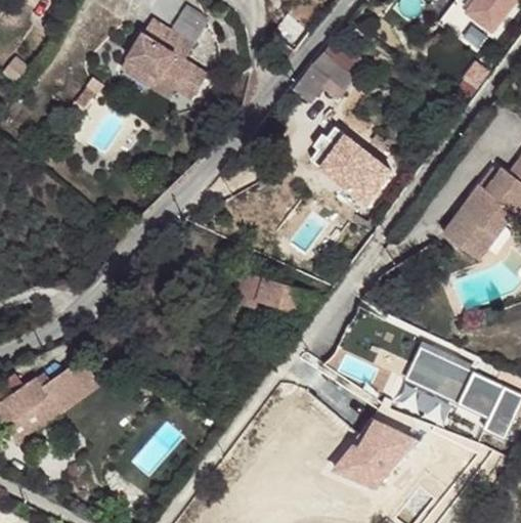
[(476,0),(472,6),(498,27),(518,0),(476,0)]
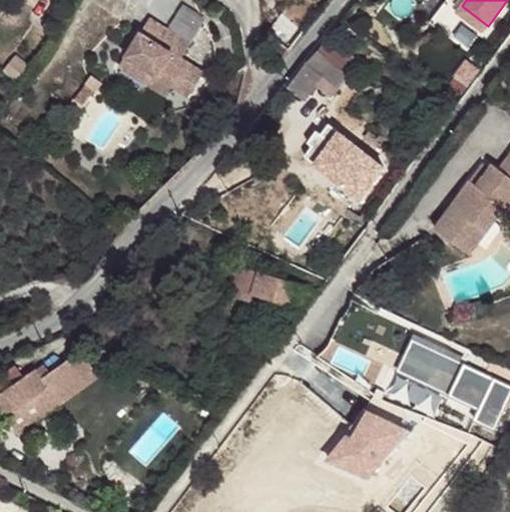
[(165,29),(189,44),(204,19),(181,4),(165,29)]
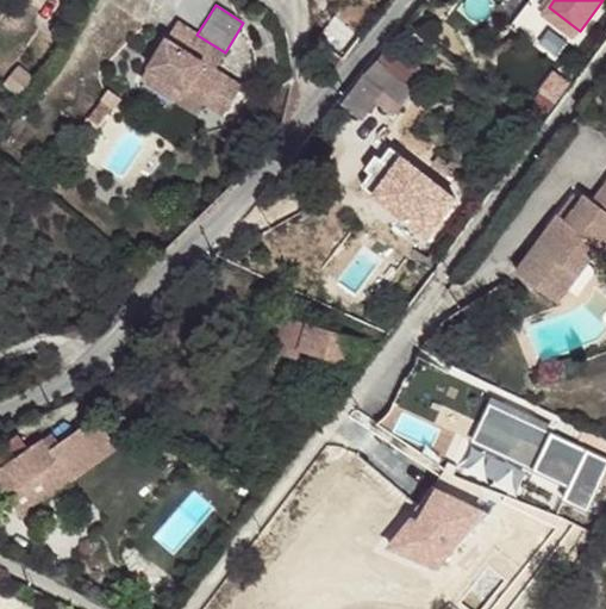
[(343,56),(360,35),(333,17),(325,26),(317,37),(343,56)]
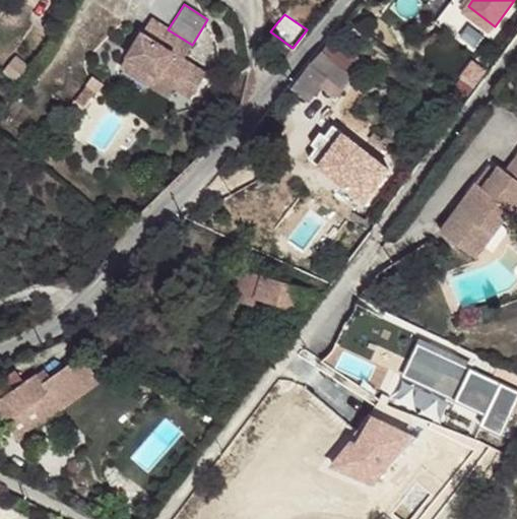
[(149,17),(125,57),(156,75),(149,86),(166,96),(172,87),(189,99),(205,73),(182,58),(192,45),(168,29),(149,17)]
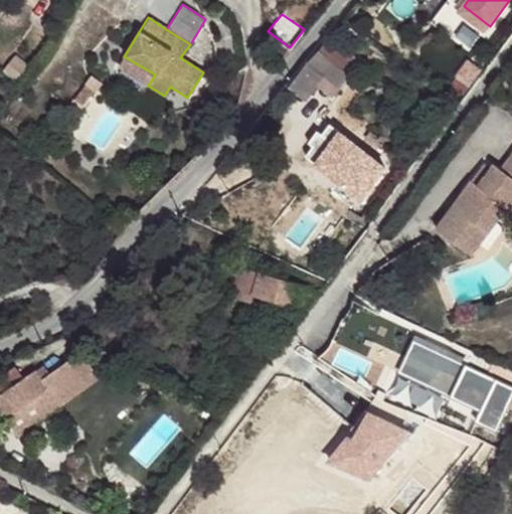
[(285,88),(303,101),(315,83),(330,98),(346,77),(316,49),(285,88)]
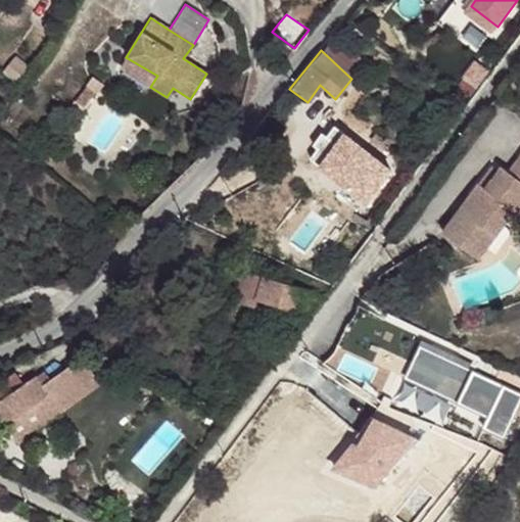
[(119,66),(150,87),(157,76),(126,57),(119,66)]
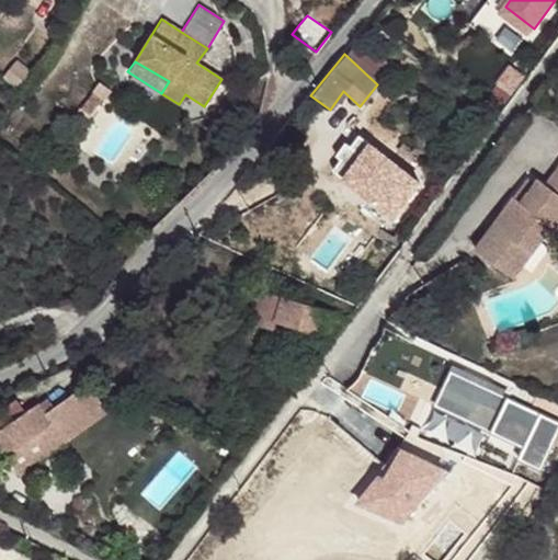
[(18,87),(29,72),(14,63),(4,76),(18,87)]
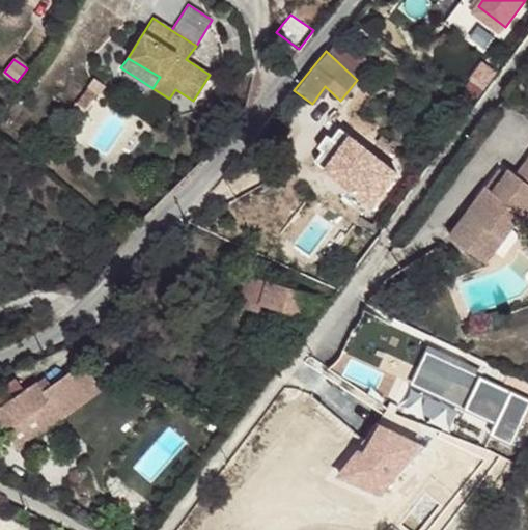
[(85,108),(95,93),(86,86),(75,102),(85,108)]
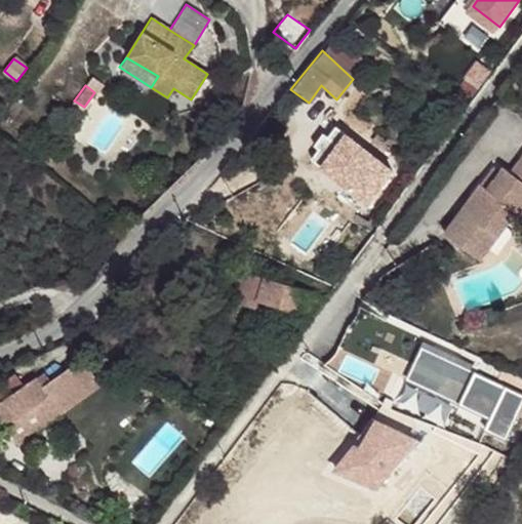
[(521,154),(510,172),(503,166),(486,189),(480,184),(443,234),(478,259),(521,200),(521,154)]
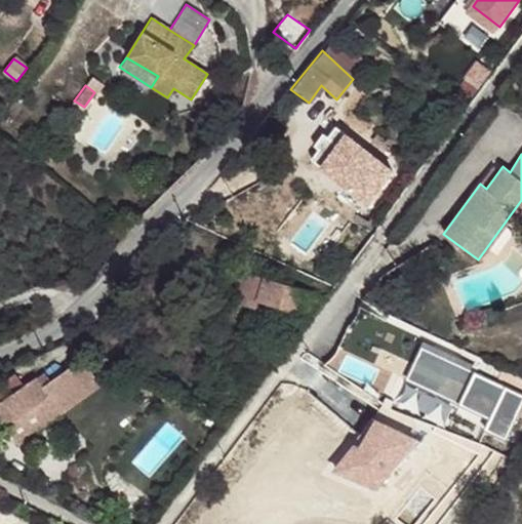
[(486,189),(499,170),(493,165),(480,184),(486,189)]
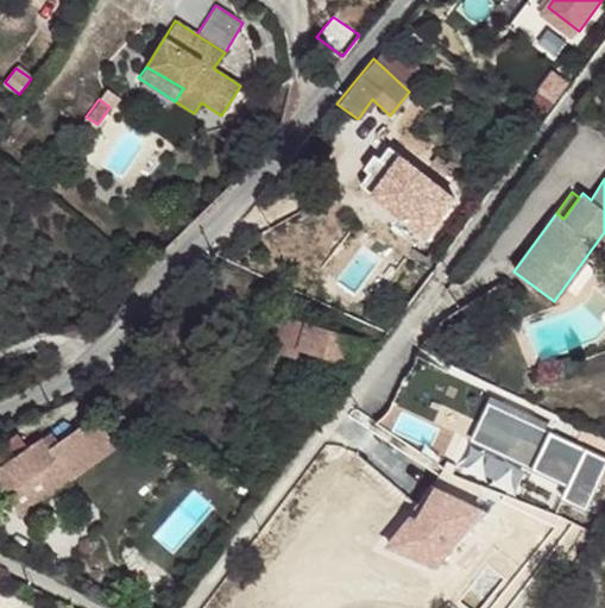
[(291,313),(282,340),(301,346),(309,320),(291,313)]
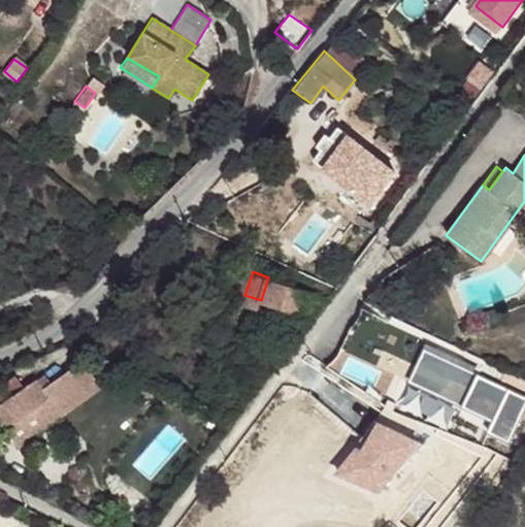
[(268,277),(261,300),(305,315),(313,292),(268,277)]
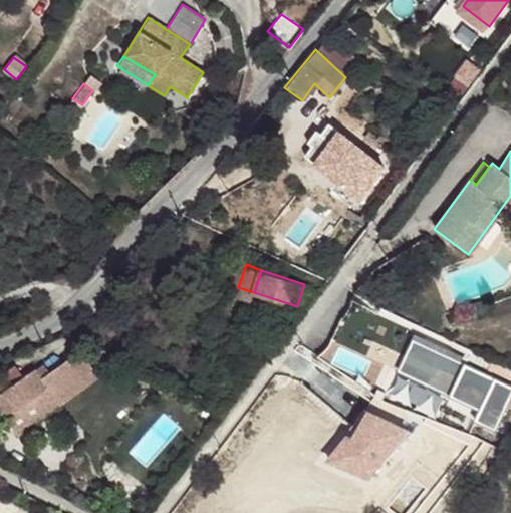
[(254,292),(238,287),(236,294),(251,299),(254,292)]
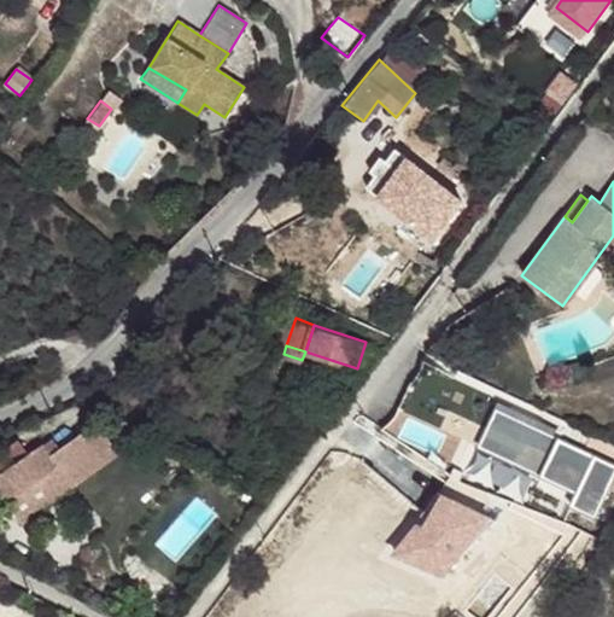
[(477,417),(409,384),(397,408),(465,442),(477,417)]
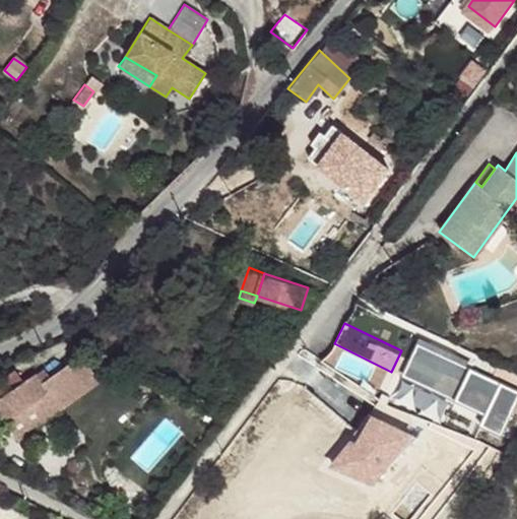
[(516,397),(516,394),(416,345),(401,377),(483,416),(478,428),(498,437),(516,397)]
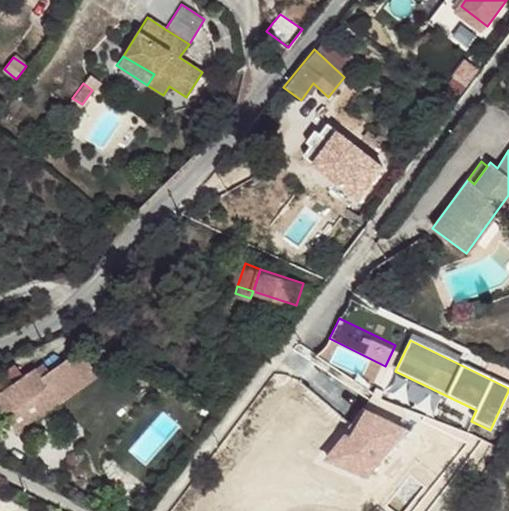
[(65,397),(102,369),(85,344),(53,366),(48,360),(41,365),(39,364),(25,373),(19,363),(0,376),(0,416),(9,410),(10,412),(52,381),(65,397)]
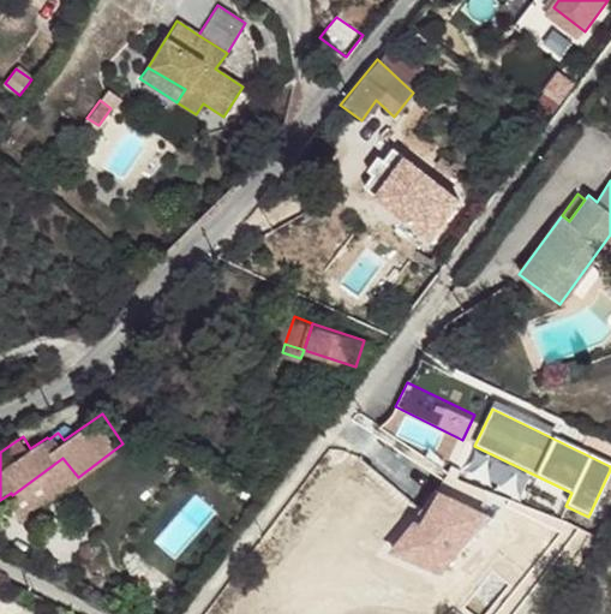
[(12,495),(27,514),(78,477),(63,458),(12,495)]
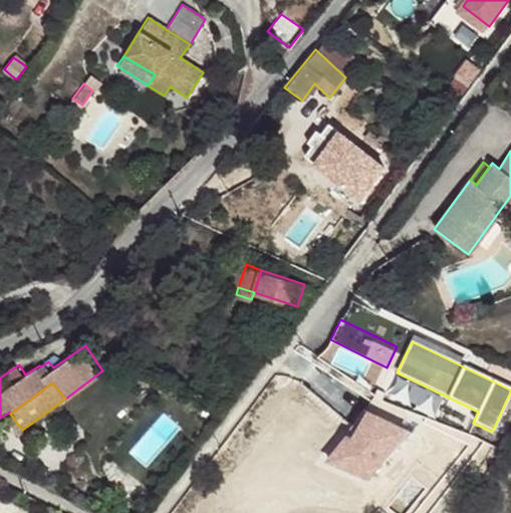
[(410,432),(361,409),(349,428),(355,433),(350,438),(346,435),(326,459),(365,477),(410,432)]
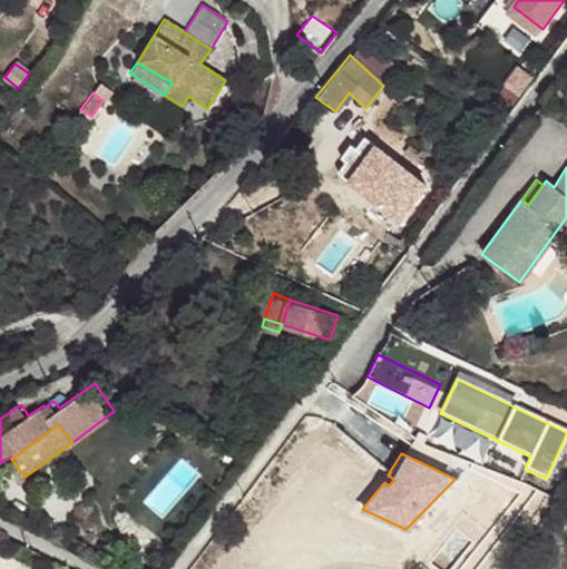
[(160,546),(154,540),(147,549),(154,555),(160,546)]
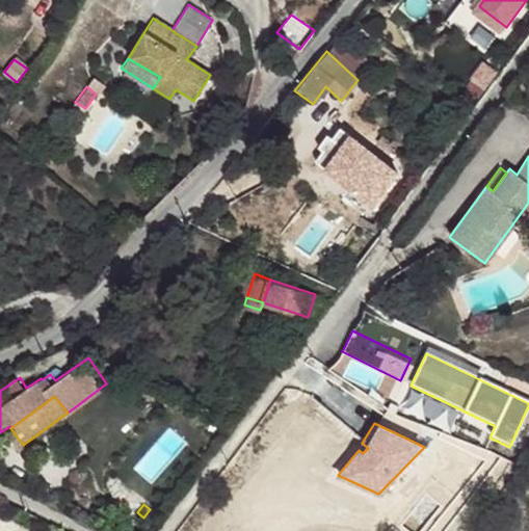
[(153,528),(160,518),(154,512),(147,523),(153,528)]
